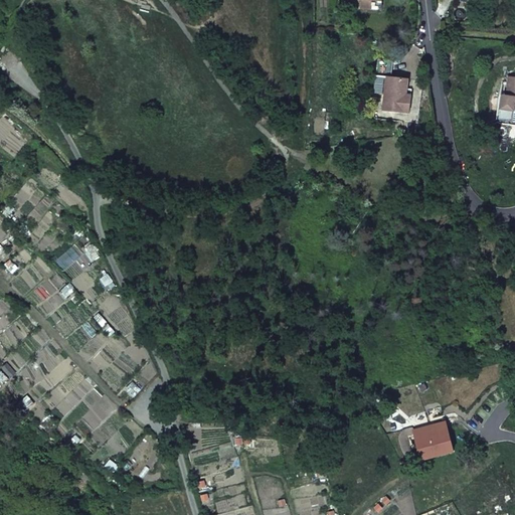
[(360,0),(360,9),(370,9),(371,1),(381,1),(381,0),(360,0)]
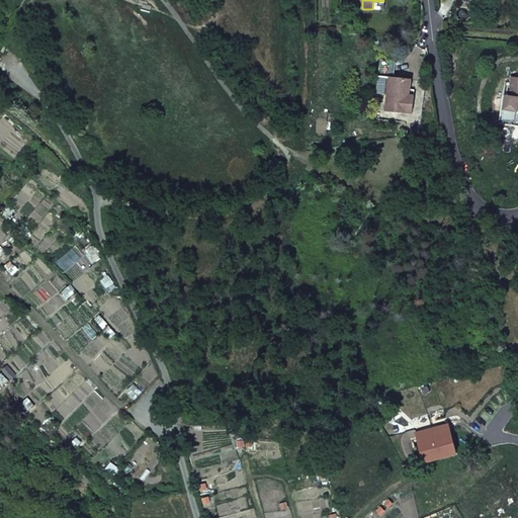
[(373,1),(372,9),(382,10),(383,1),(373,1)]
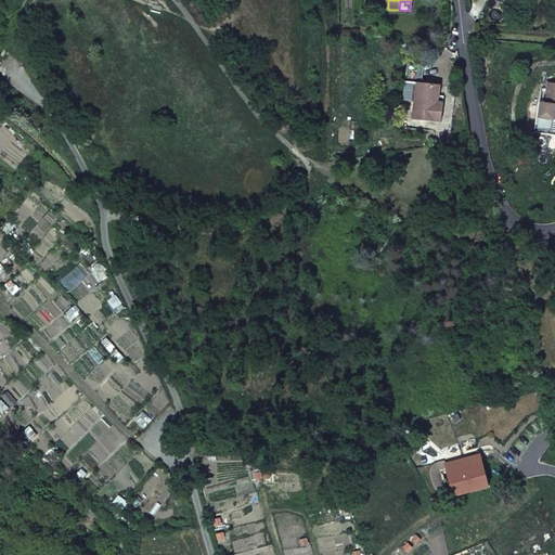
[(407,63),(402,99),(414,101),(416,84),(421,84),(423,65),(407,63)]
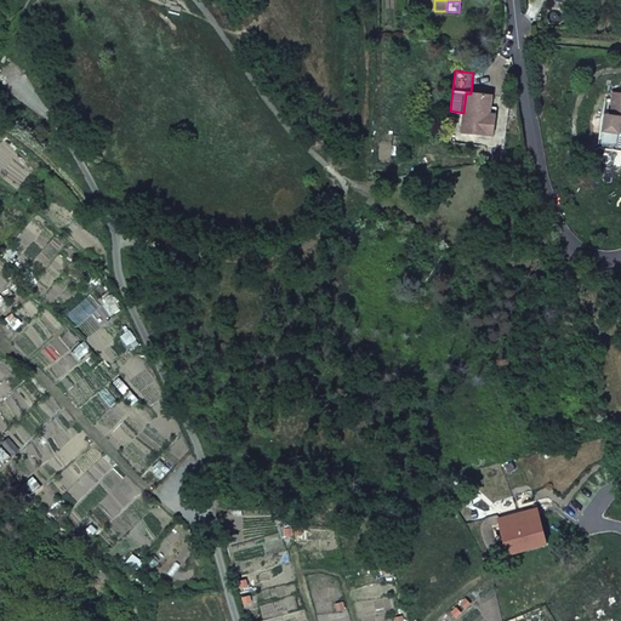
[(463,113),(461,132),(493,137),(494,124),(488,123),(489,114),(491,96),(471,93),(466,93),(463,113)]
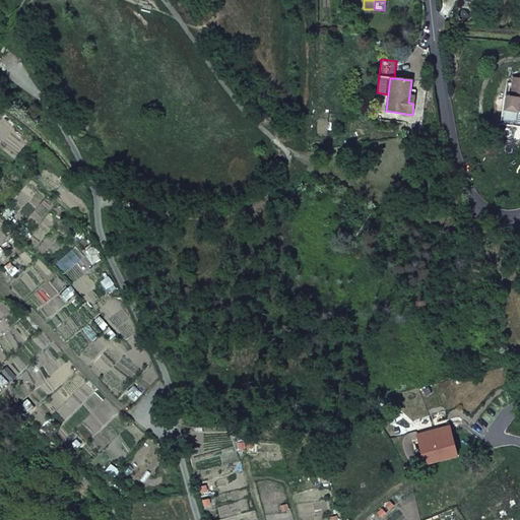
[(519,79),(513,78),(509,98),(507,98),(503,120),(519,123),(519,79)]
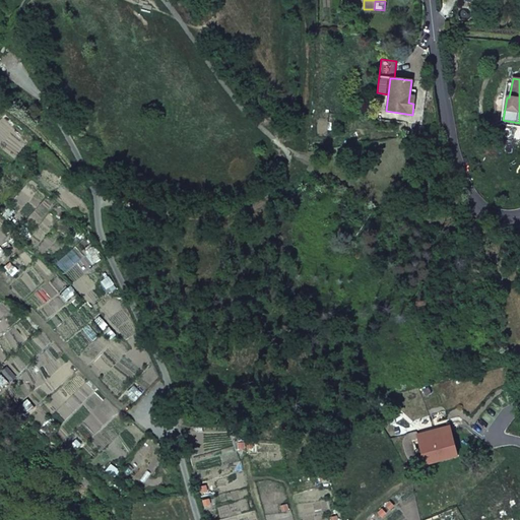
[(503,126),(519,129),(519,123),(503,120),(507,98),(504,96),(500,120),(503,126)]
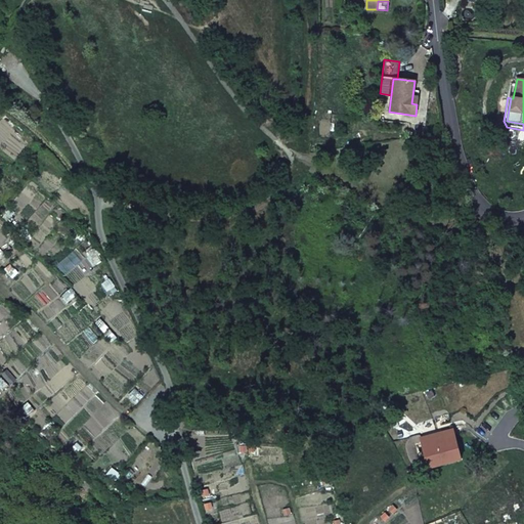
[(438,434),(445,465),(462,461),(459,449),(453,430),(438,434)]
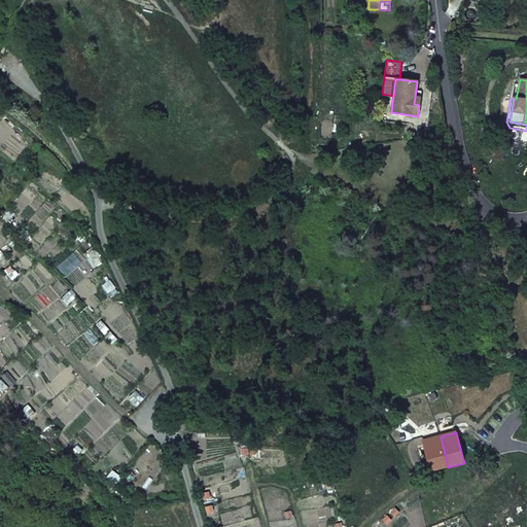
[(441,436),(424,441),(432,471),(448,467),(441,436)]
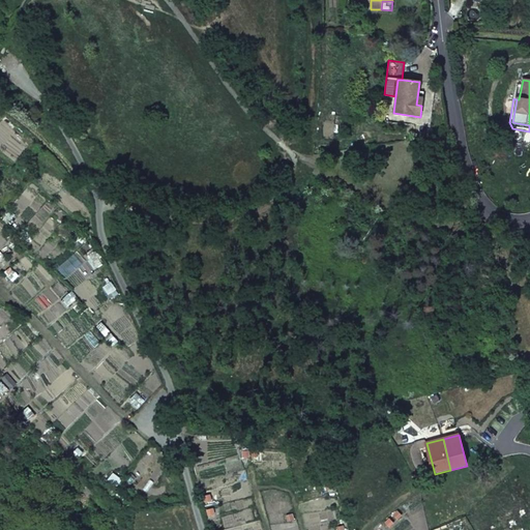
[(471,453),(464,454),(467,466),(473,464),(471,453)]
